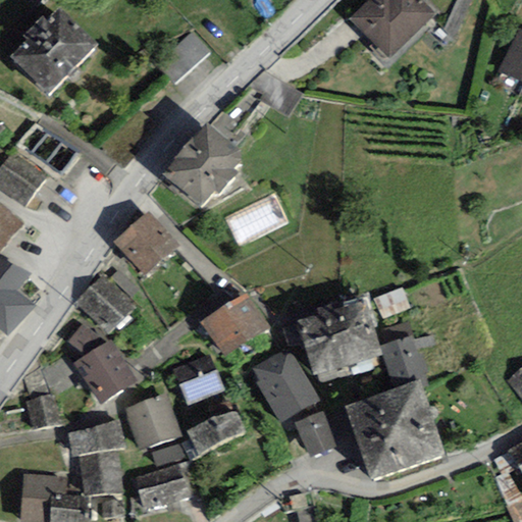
[(368,0),(349,18),(388,60),(435,16),(420,0),(368,0)]
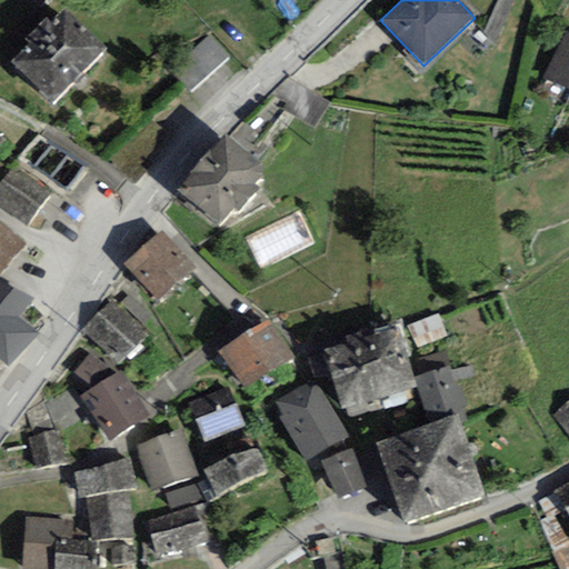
[(107,49),(65,7),(49,22),(46,19),(25,39),(30,45),(12,62),(52,102),(107,49)]
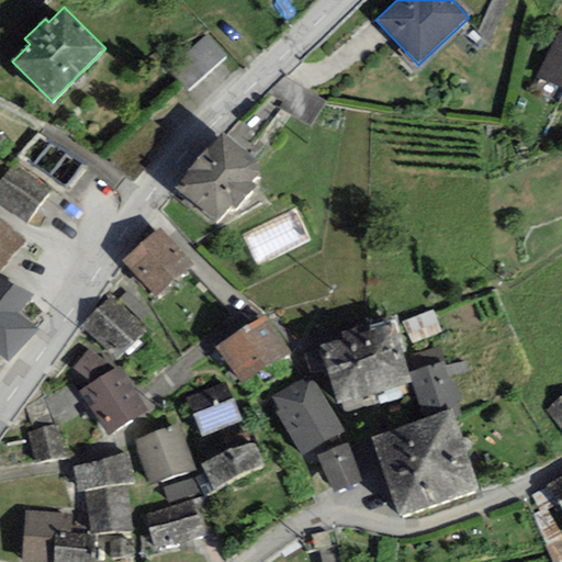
[(561,33),(559,32),(537,77),(561,89),(561,33)]
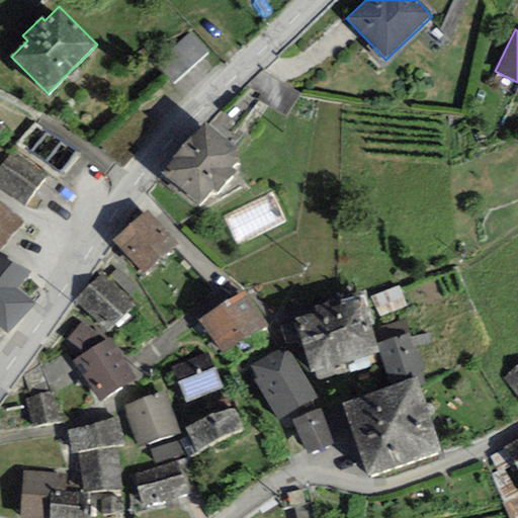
[(208,52),(191,31),(155,63),(172,83),(208,52)]
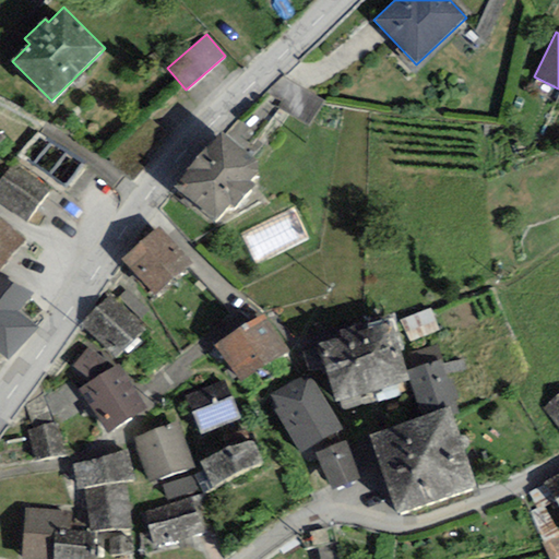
[(324,100),(283,78),(265,94),(283,102),(277,108),(309,126),(324,100)]
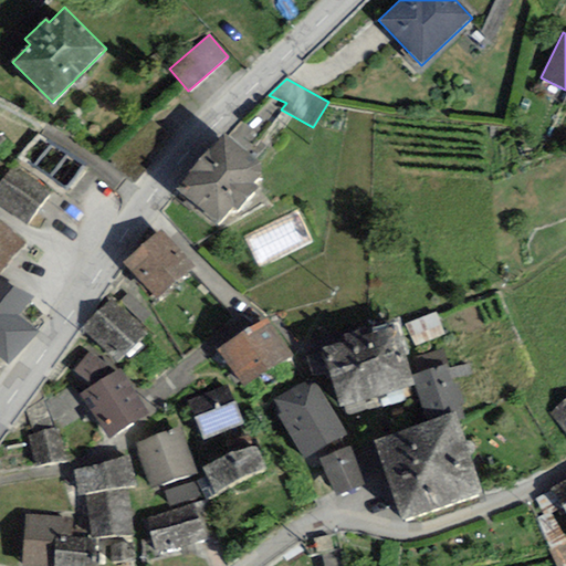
[(38,133),(19,158),(67,192),(86,167),(38,133)]
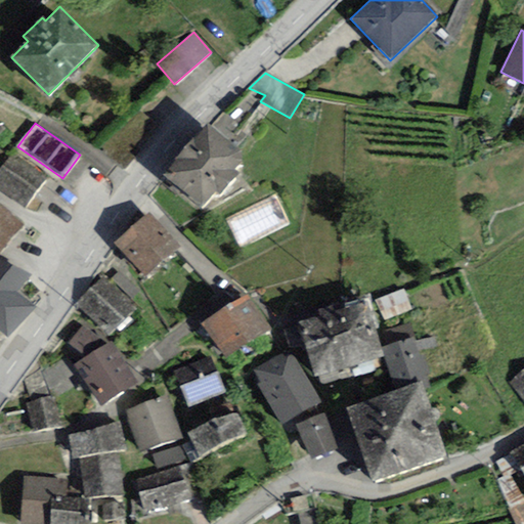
[(244,156),(207,124),(164,175),(202,208),(215,193),(219,197),(239,173),(233,168),(244,156)]
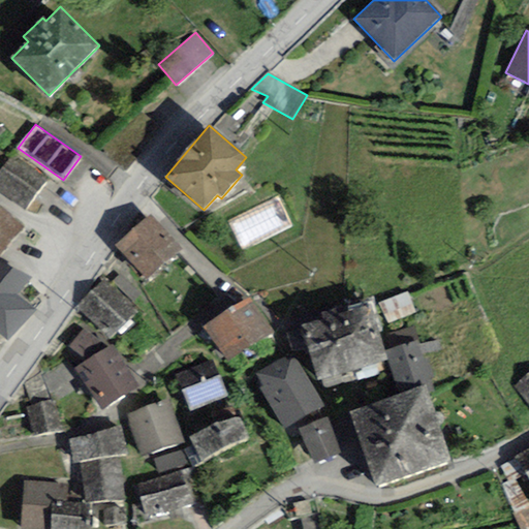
[(48,182),(11,155),(0,169),(0,192),(25,212),(48,182)]
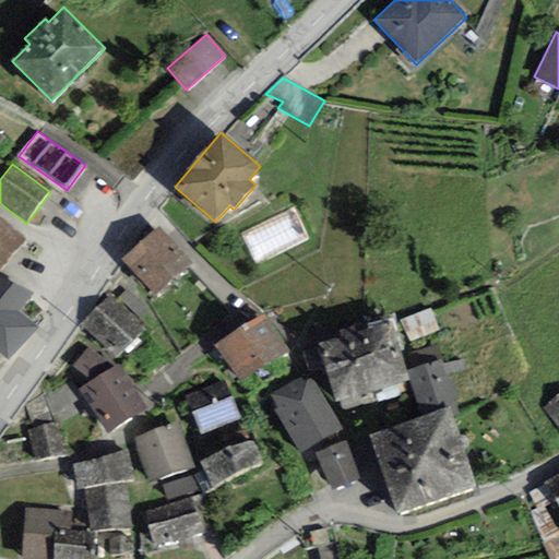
[(0,217),(0,270),(26,240),(0,217)]
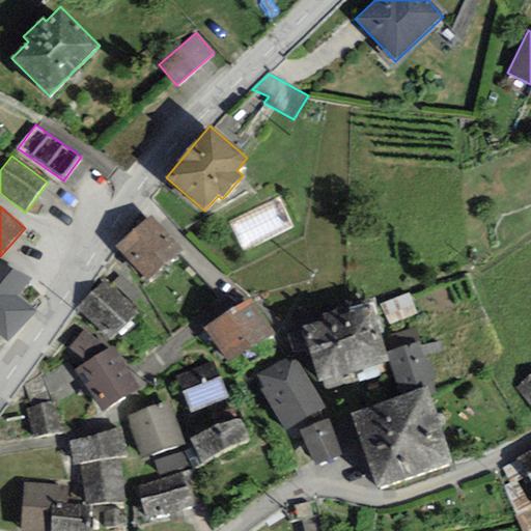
[(151,215),(115,247),(146,281),(183,250),(151,215)]
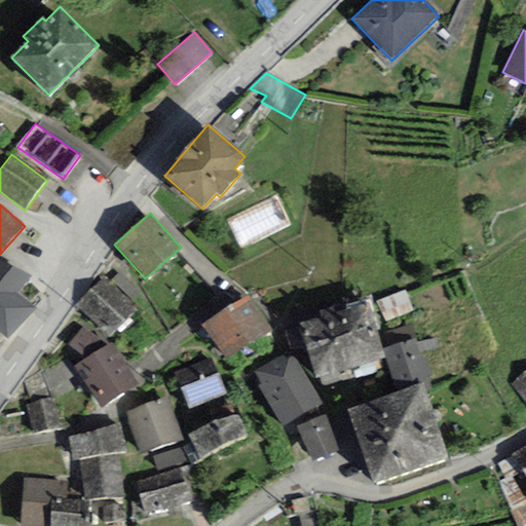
[(32,275),(0,261),(0,334),(7,341),(37,308),(19,293),(32,275)]
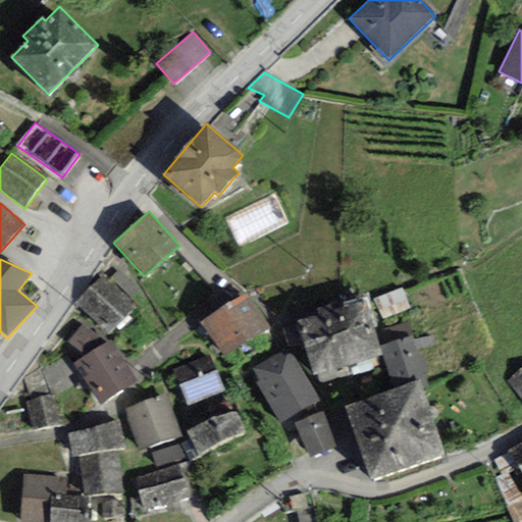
[(102,274),(73,303),(107,336),(136,308),(102,274)]
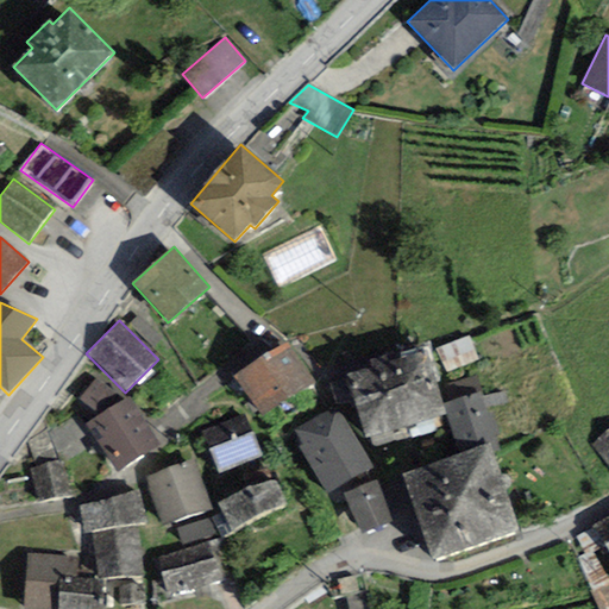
[(314,382),(287,341),(234,376),(261,418),(314,382)]
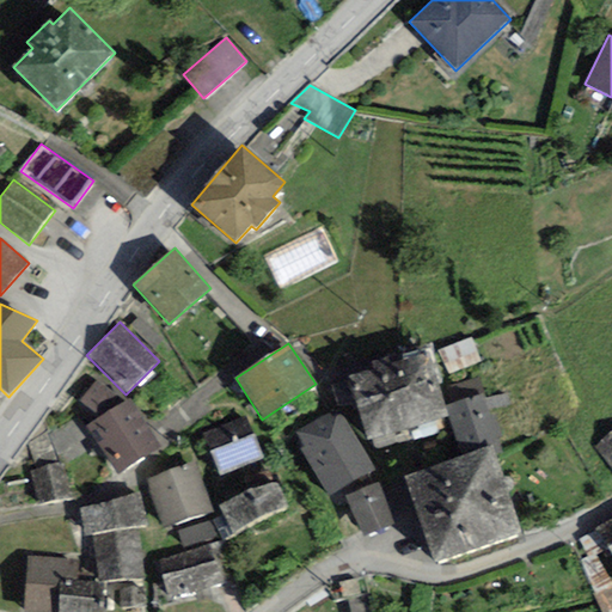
[(372,369),(348,377),(367,440),(448,416),(445,407),(440,389),(429,353),(403,361),(401,354),(371,362),(372,369)]
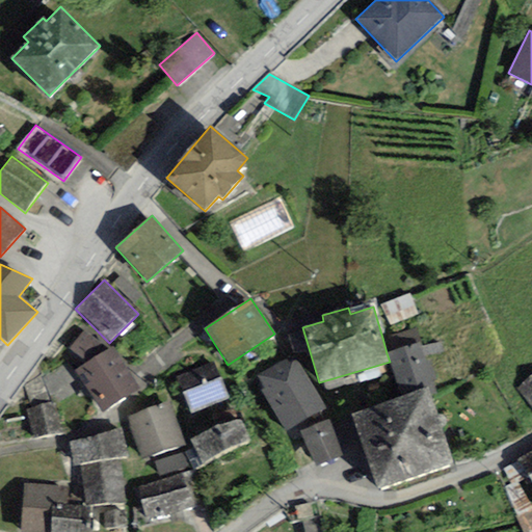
[(418,327),(382,338),(387,353),(421,342),(418,327)]
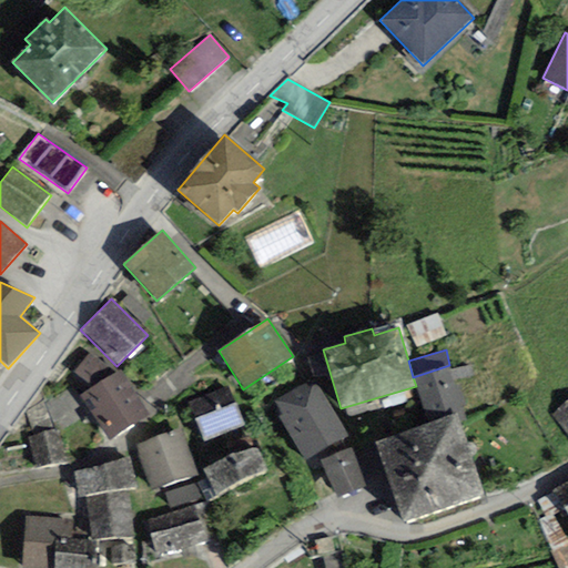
[(118,373),(90,354),(74,373),(92,388),(118,373)]
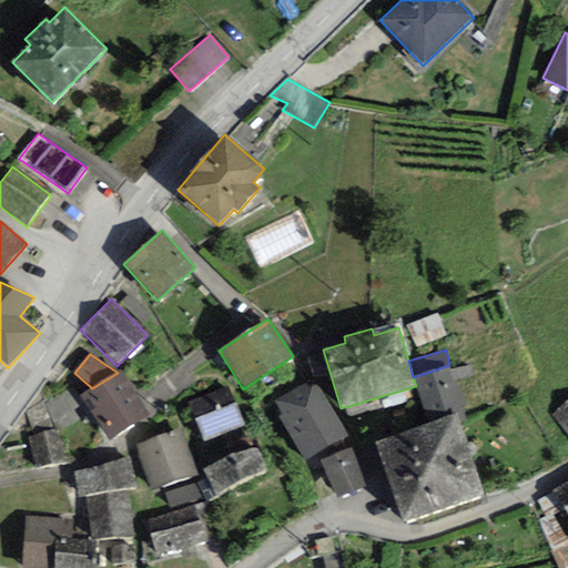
[(468,421),(449,365),(413,377),(416,386),(428,424),(457,415),(460,424),(468,421)]
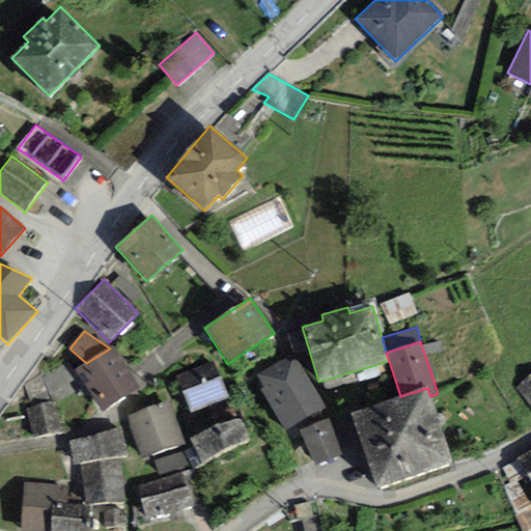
[(114,346),(110,348),(86,363),(76,369),(102,412),(140,388),(114,346)]
